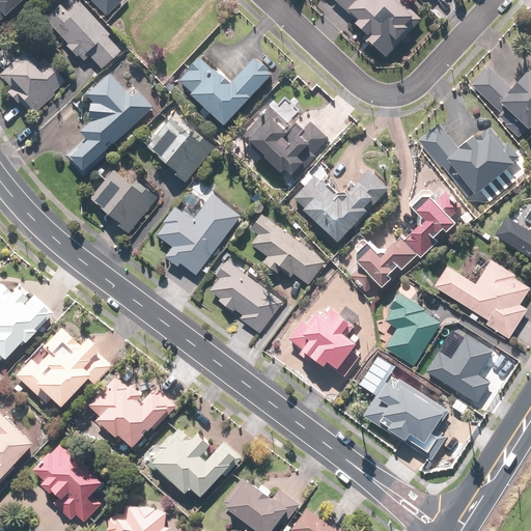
[(0,0),(0,16),(17,0),(0,0)]
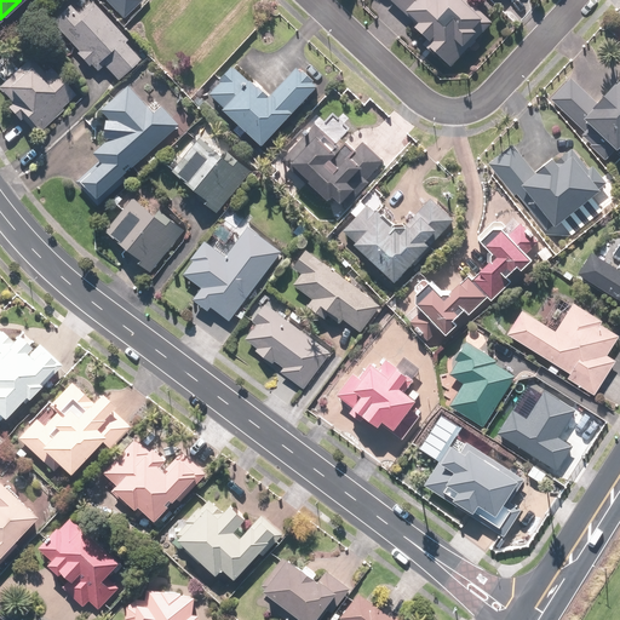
[(97,0),(118,24),(143,3),(141,0),(97,0)]
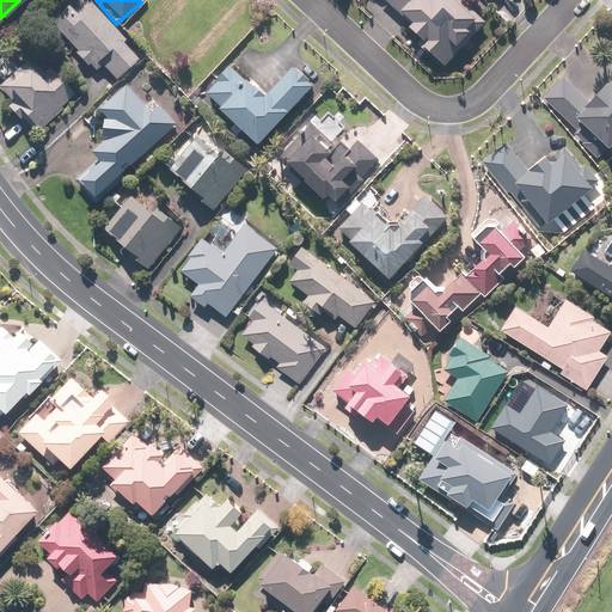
[(433,0),(432,1),(430,0),(383,0),(409,24),(403,30),(415,41),(412,44),(441,72),(483,28),(453,0),(433,0)]
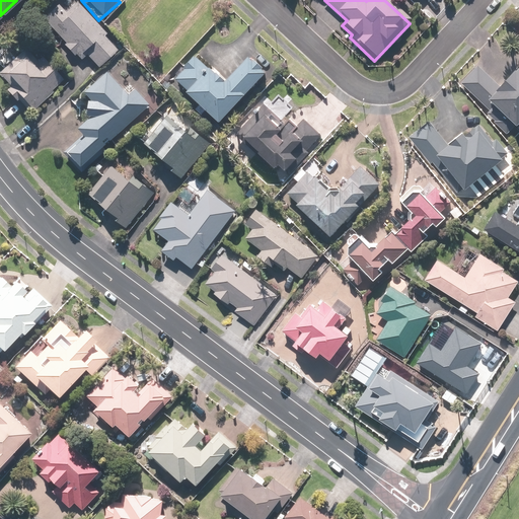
[(57,4),(39,20),(74,59),(82,52),(96,68),(114,53),(101,40),(105,35),(76,3),(65,13),(57,4)]
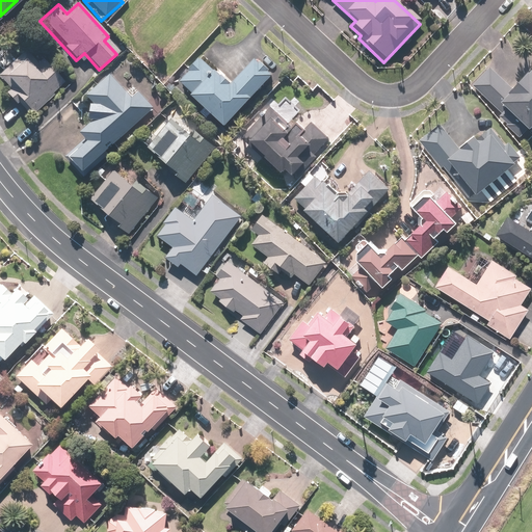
[(24,52),(0,72),(0,80),(7,89),(2,94),(7,101),(11,99),(15,103),(5,111),(12,120),(23,111),(28,117),(51,98),(49,96),(62,84),(41,59),(35,64),(24,52)]
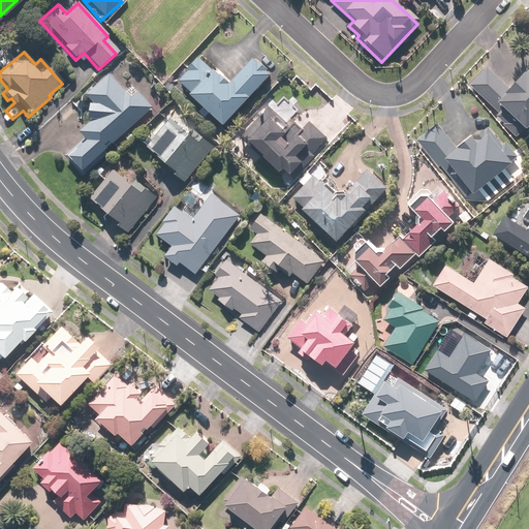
[(220,80),(199,59),(177,82),(190,95),(188,97),(219,129),(271,78),(252,59),(227,84),(222,78),(220,80)]
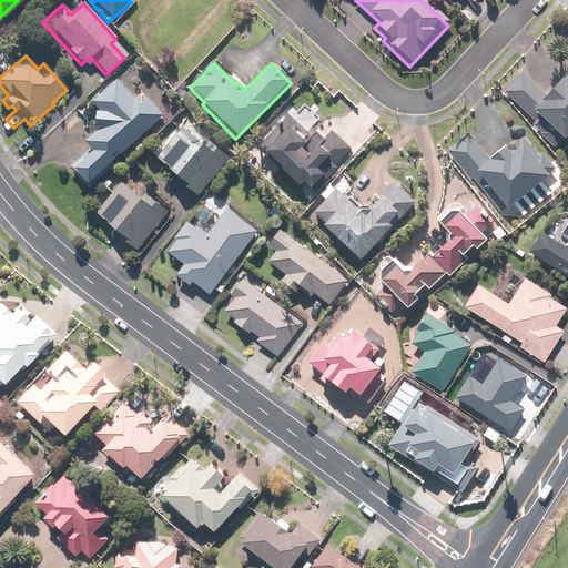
[(521,73),(503,91),(531,121),(528,124),(551,149),(567,132),(567,75),(544,98),(521,73)]
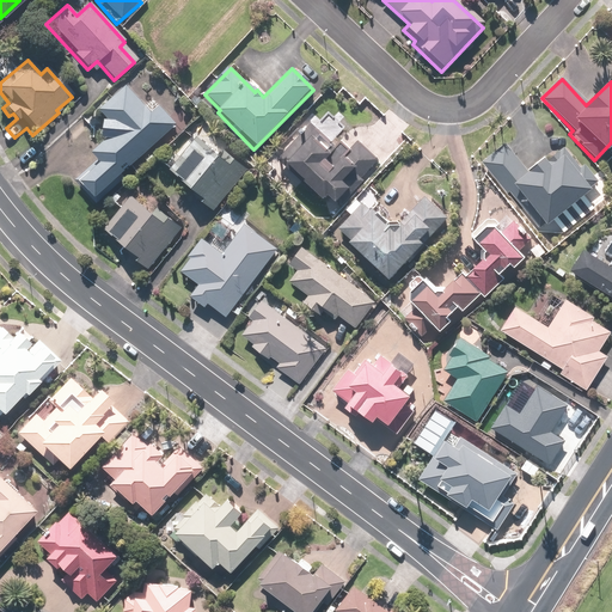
[(127,169),(176,126),(153,99),(144,108),(126,86),(96,111),(108,124),(102,124),(99,141),(103,141),(87,155),(93,163),(72,181),(96,207),(133,175),(127,169)]
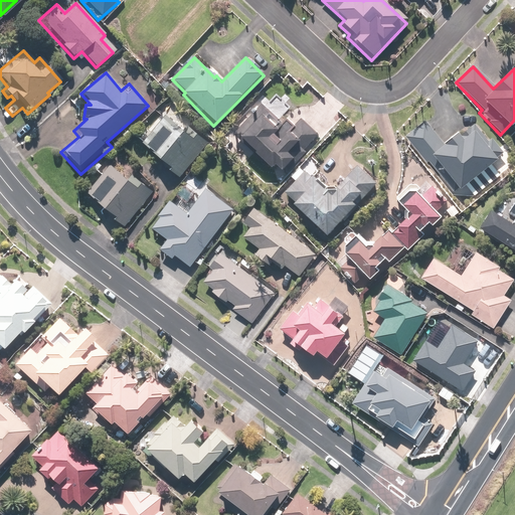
[(280,125),(259,106),(231,135),(270,171),(272,168),(277,173),(289,160),(284,155),(296,143),(303,149),(316,135),(300,120),(292,128),(284,121),(280,125)]
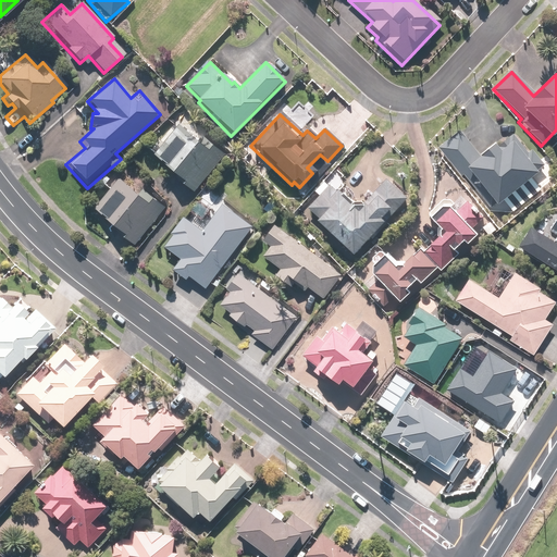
[(151,155),(195,192),(225,155),(202,135),(198,138),(178,122),(151,155)]
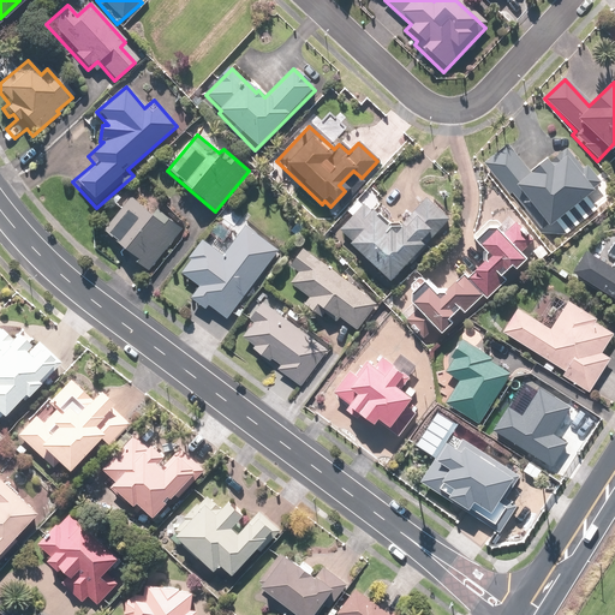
[(538,234),(555,221),(563,234),(596,210),(586,198),(602,187),(585,165),(580,168),(566,149),(550,162),(547,157),(527,172),(508,145),(482,163),(508,198),(511,197),(538,234)]
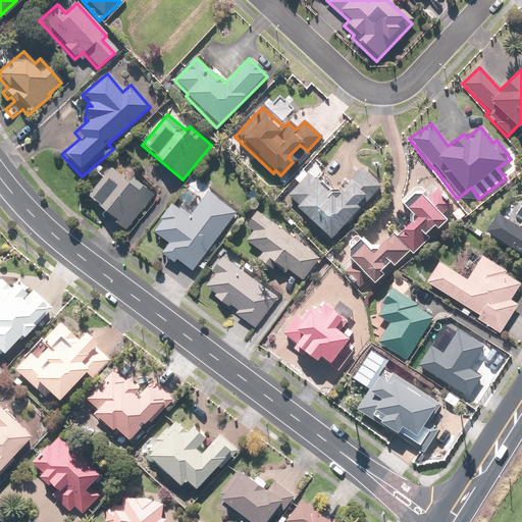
[(127,183),(110,168),(87,198),(127,231),(155,197),(132,177),(127,183)]
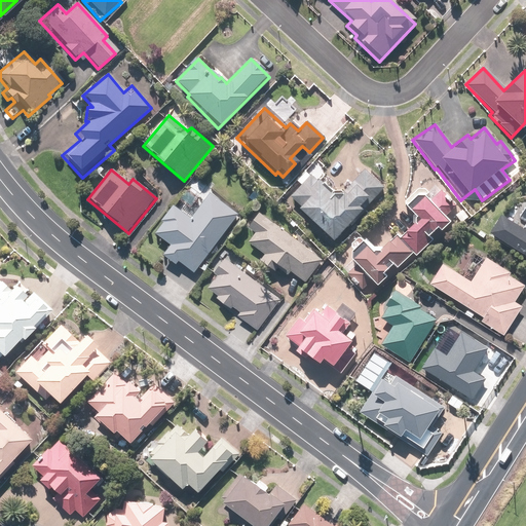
[(311,176),(290,197),(300,207),(297,210),(332,242),(383,188),(363,170),(336,198),(311,176)]
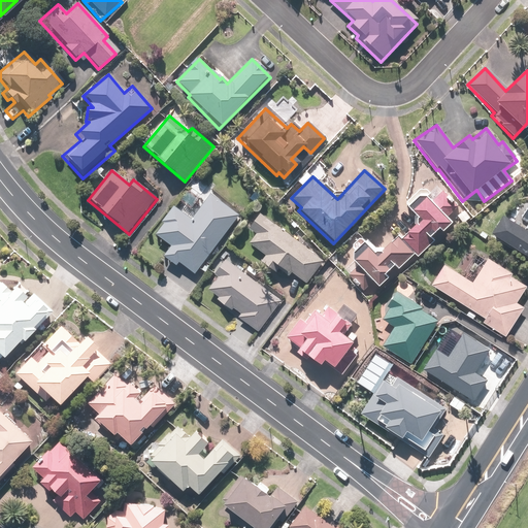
[(266,194),(257,188),(249,200),(258,206),(266,194)]
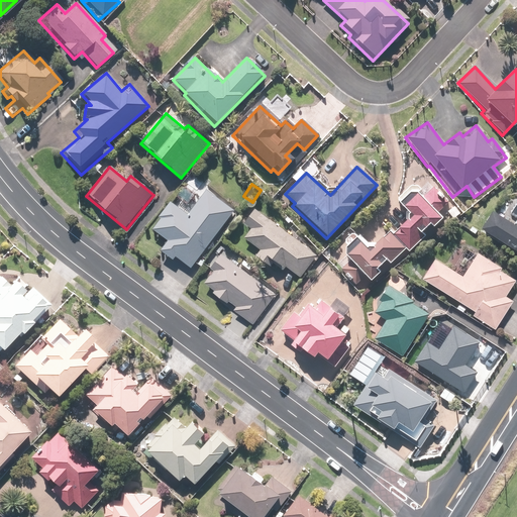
[(422,198),(417,193),(410,193),(400,202),(413,216),(395,233),(392,230),(384,237),(383,236),(369,250),(356,237),(346,247),(347,254),(371,280),(380,272),(377,269),(387,260),(390,263),(406,248),(409,251),(425,237),(420,232),(430,224),(433,227),(442,219),(436,213),(448,202),(434,186),(422,198)]
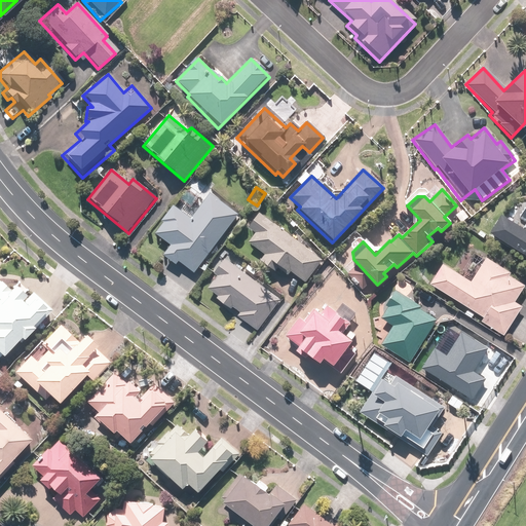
[(194,271),(237,215),(211,193),(191,218),(174,204),(152,233),(168,247),(161,257),(173,265),(178,259),(194,271)]
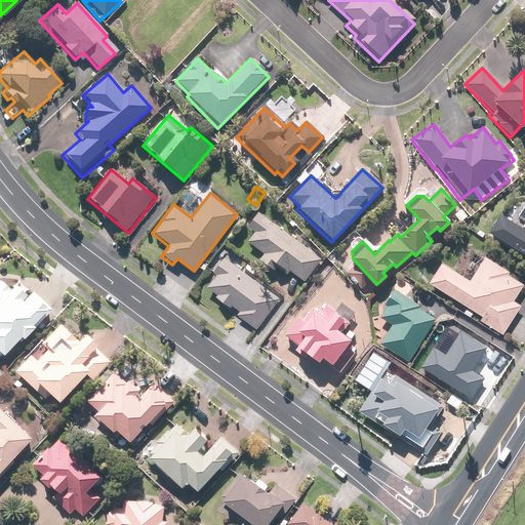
[(320,259),(256,211),(243,230),(251,236),(246,243),(263,255),(258,261),(269,270),(272,265),(286,275),(288,272),(303,282),(320,259)]
